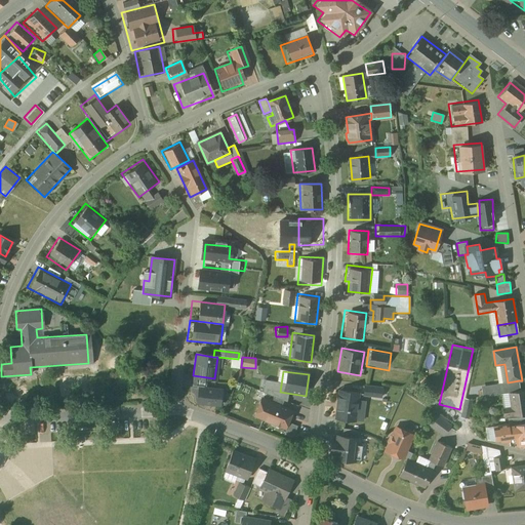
[(519,380),(508,382),(481,387),(483,397),(510,393),(520,391),(519,380)]
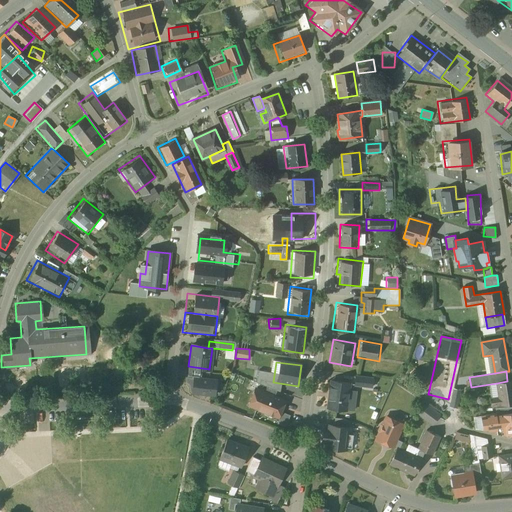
[(346,382),(328,380),(324,409),(352,413),(355,387),(375,390),(376,379),(347,375),(346,382)]
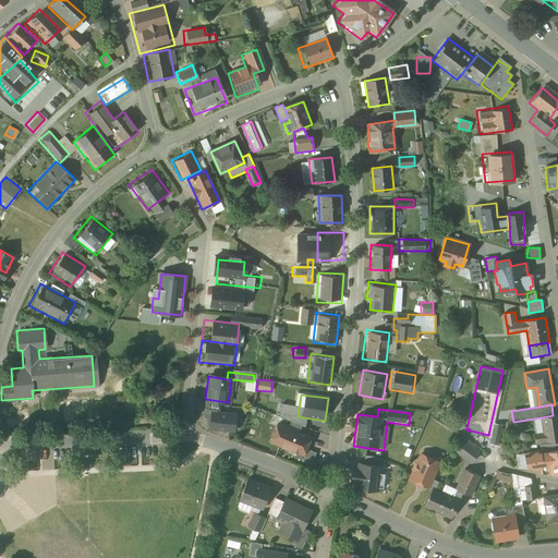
[(235,414),(211,412),(210,427),(234,431),(235,414)]
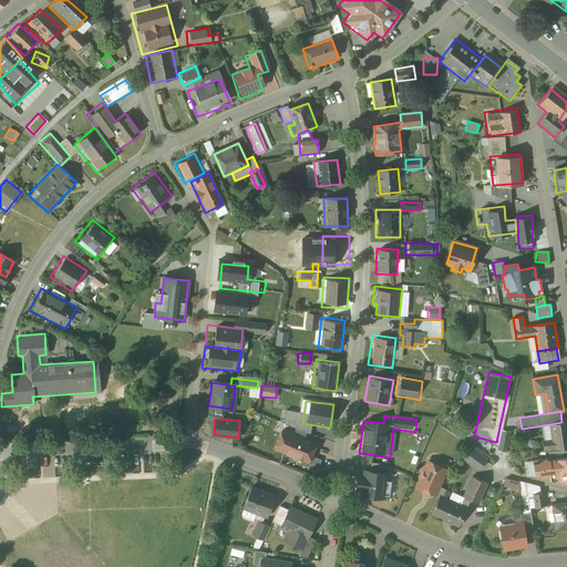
[(566,421),(562,422),(550,424),(553,440),(543,441),(545,451),(566,446),(566,421)]
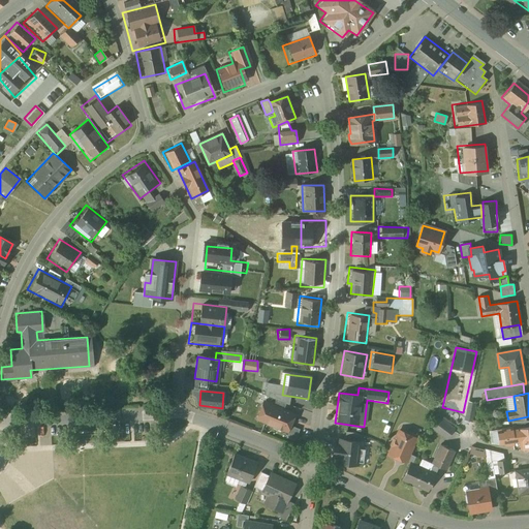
[(258,401),(252,422),(286,434),(293,413),(258,401)]
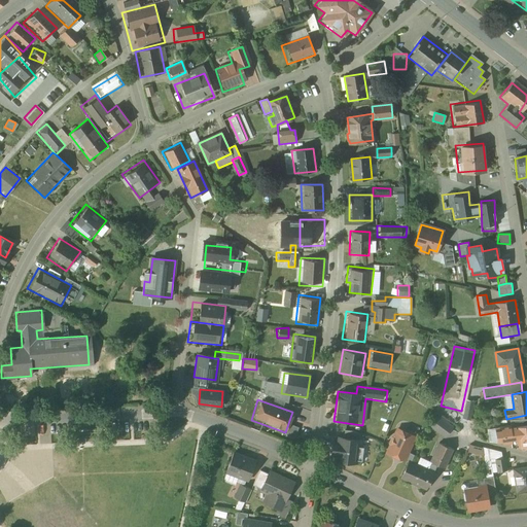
[(438,417),(431,426),(446,436),(453,427),(438,417)]
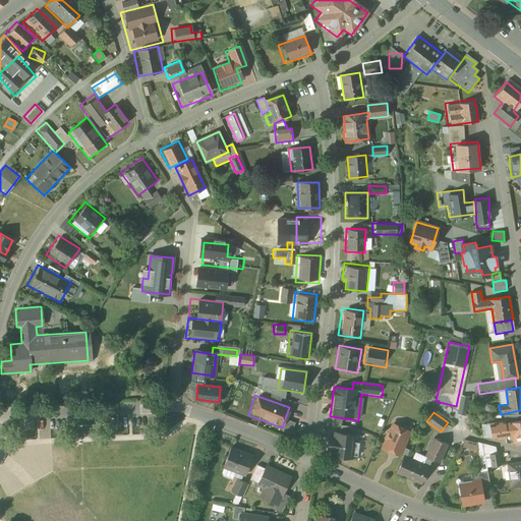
[(505,421),(506,422),(520,419),(520,414),(504,415),(505,421)]
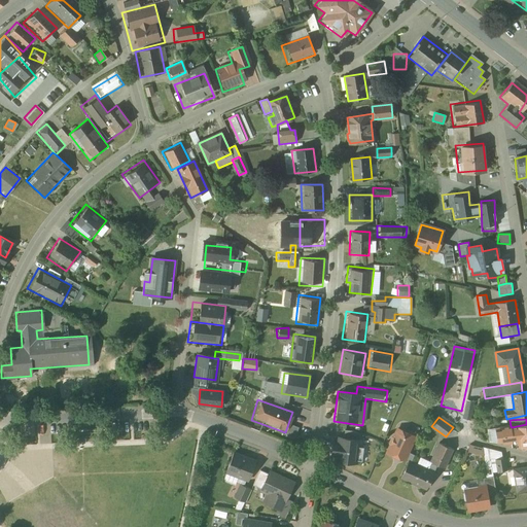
[(289,424),(284,435),(292,438),(297,427),(289,424)]
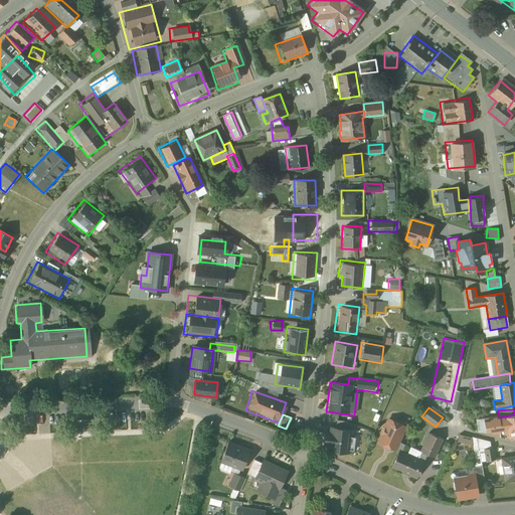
[(514,414),(500,417),(499,416),(485,418),(485,419),(487,433),(491,432),(491,434),(500,433),(500,431),(506,430),(508,437),(510,437),(510,440),(514,438),(514,414)]
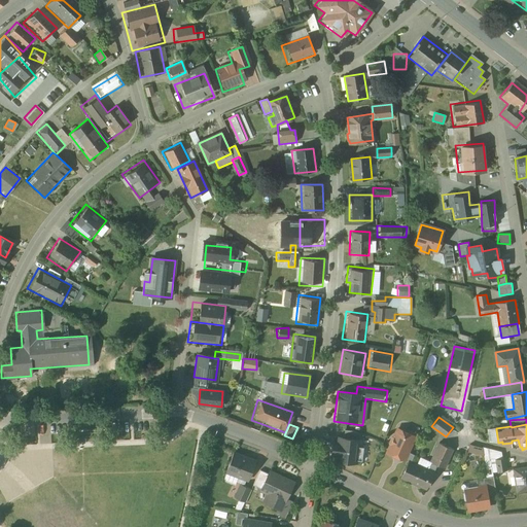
[(415,436),(398,429),(394,437),(392,436),(389,443),(391,444),(387,452),(405,460),(405,459),(408,452),(415,436)]
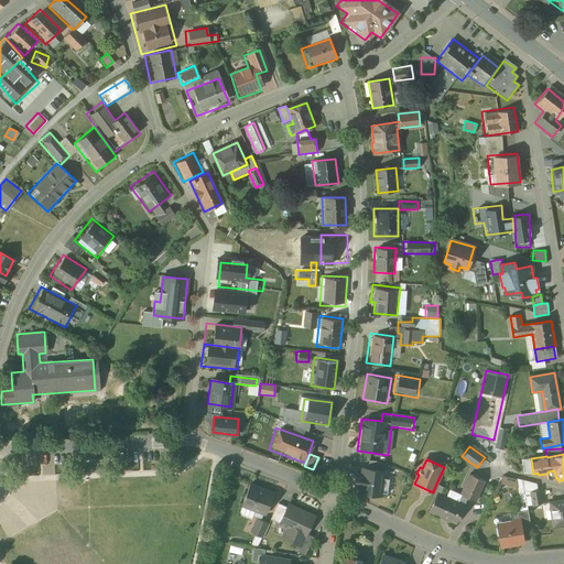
[(383,469),(358,465),(354,491),(379,496),(383,469)]
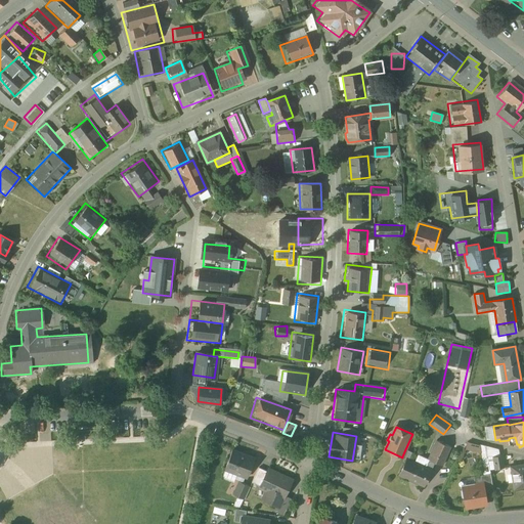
[(450,446),(437,440),(428,459),(429,460),(434,462),(442,466),(450,446)]
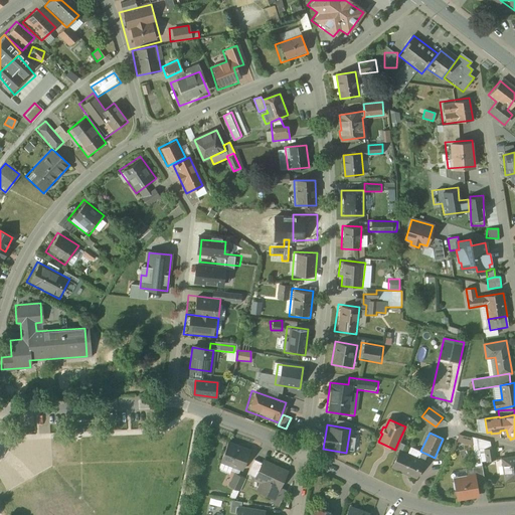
[(227,436),(214,464),(240,475),(253,448),(227,436)]
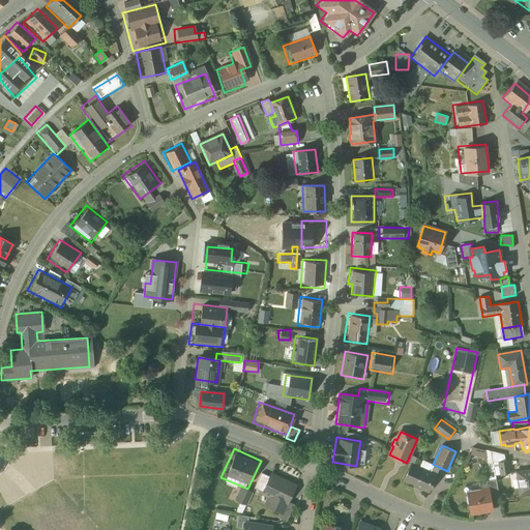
[(410,454),(407,462),(412,464),(413,465),(416,458),(410,454)]
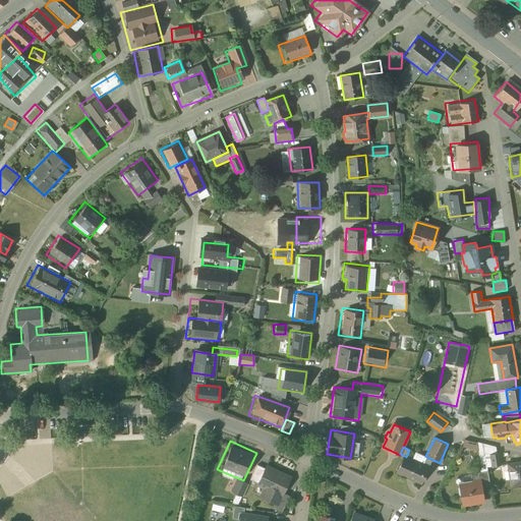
[(405,456),(398,472),(421,483),(429,467),(428,467),(423,464),(406,457),(405,456)]
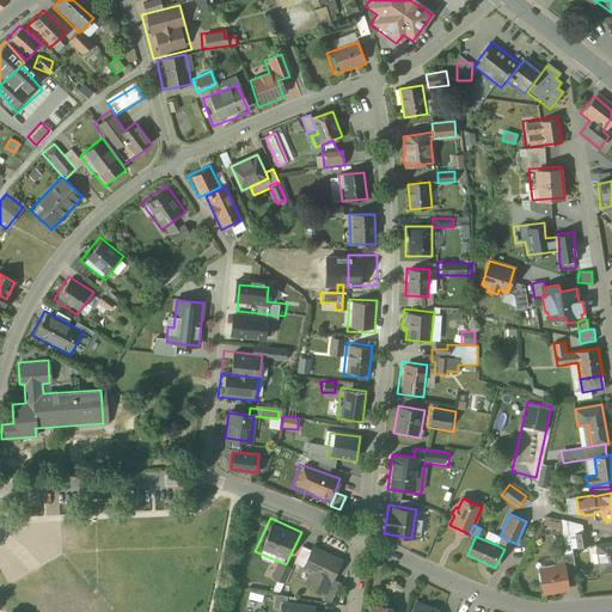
[(507,539),(501,537),(497,545),(503,549),(507,539)]
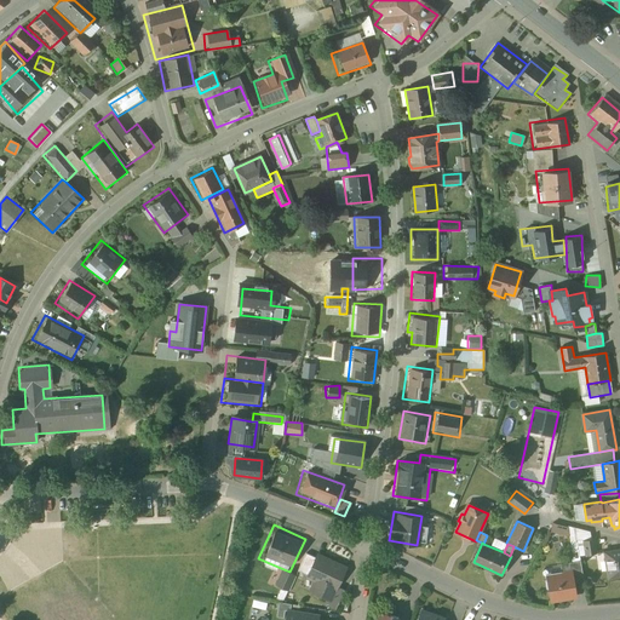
[(619,547),(600,551),(606,581),(619,578),(619,547)]
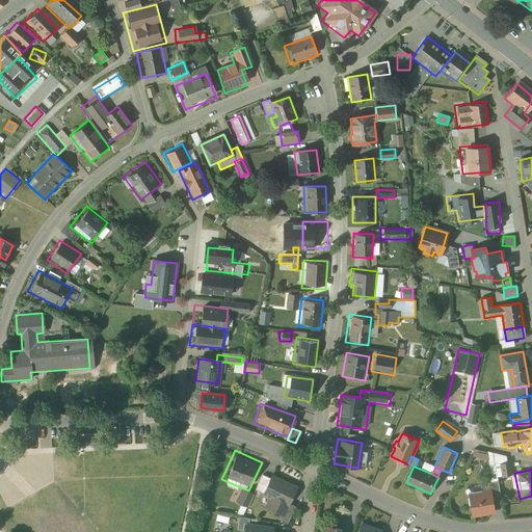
[(294,487),(269,476),(261,496),(268,499),(265,507),(281,514),(294,487)]
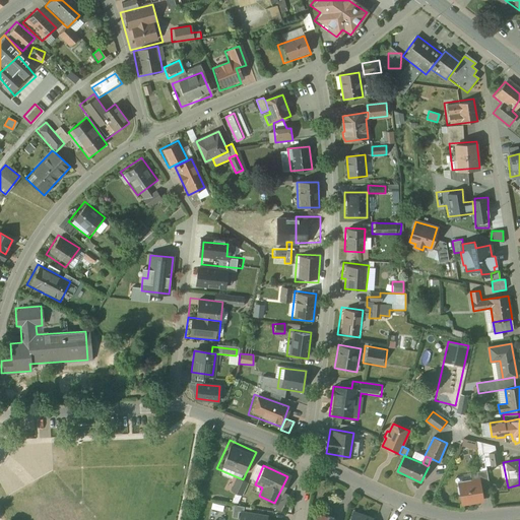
[(478,476),(454,481),(459,506),(483,501),(478,476)]
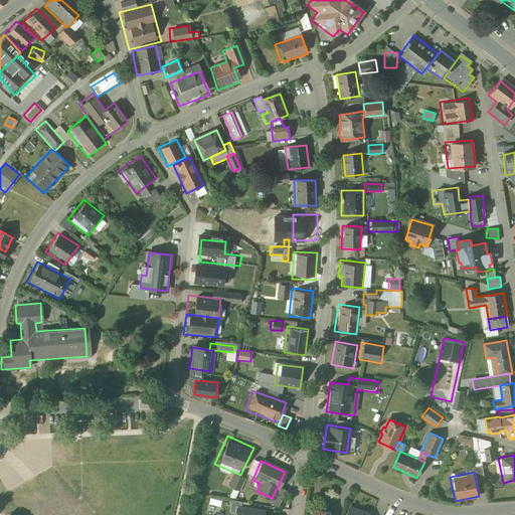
[(227,497),(236,500),(243,477),(235,474),(227,497)]
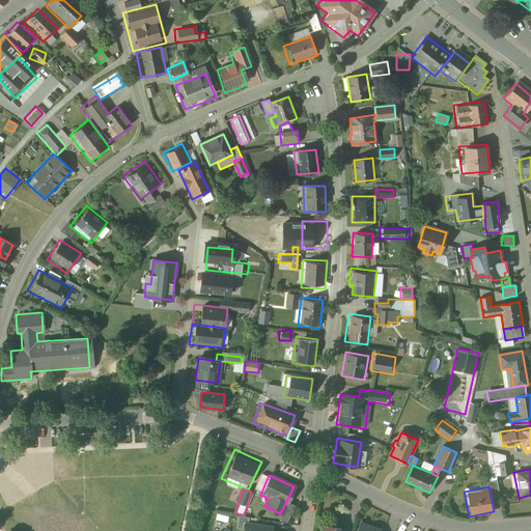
[(357,519),(352,530),(378,530),(380,527),(357,519)]
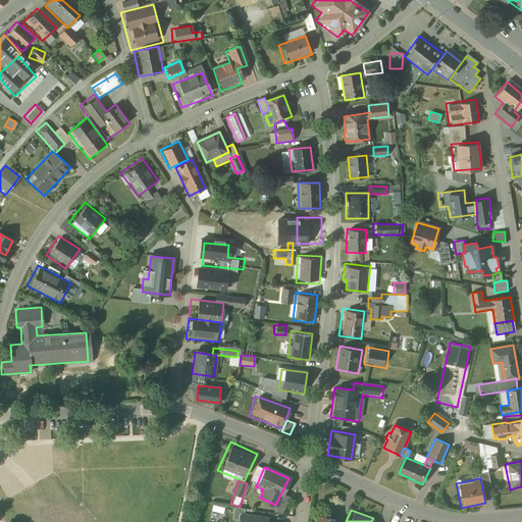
[(317,511),(313,521),(338,521),(340,519),(317,511)]
